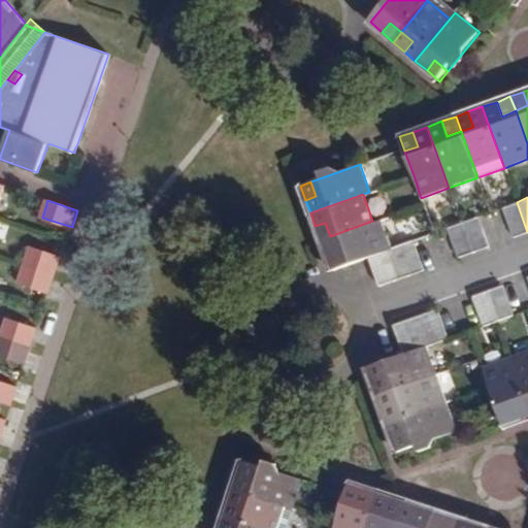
[(516,236),(527,232),(517,202),(504,206),(516,236)]
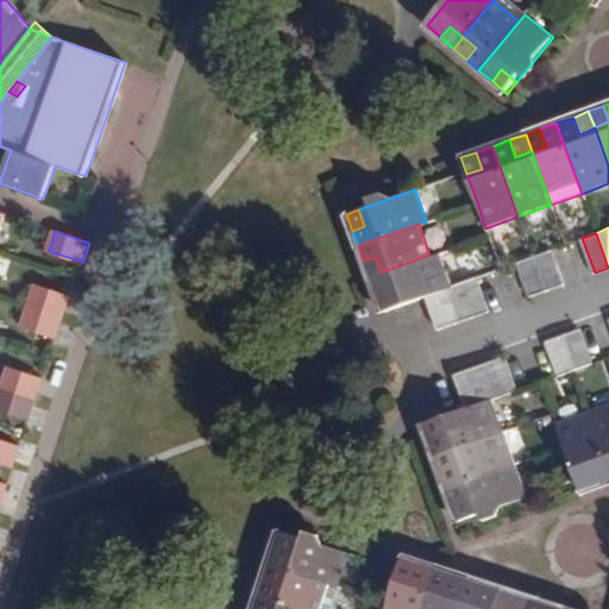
[(532,256),(545,292),(565,284),(552,249),(532,256)]
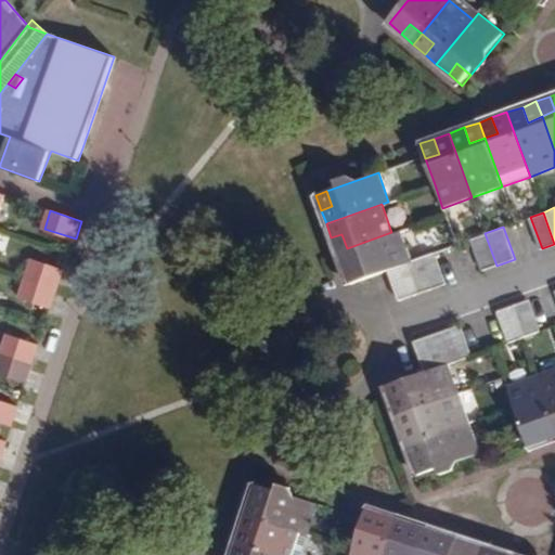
[(400,301),(415,296),(402,262),(410,260),(399,230),(391,232),(347,248),(352,262),(341,267),(348,284),(388,269),(400,301)]
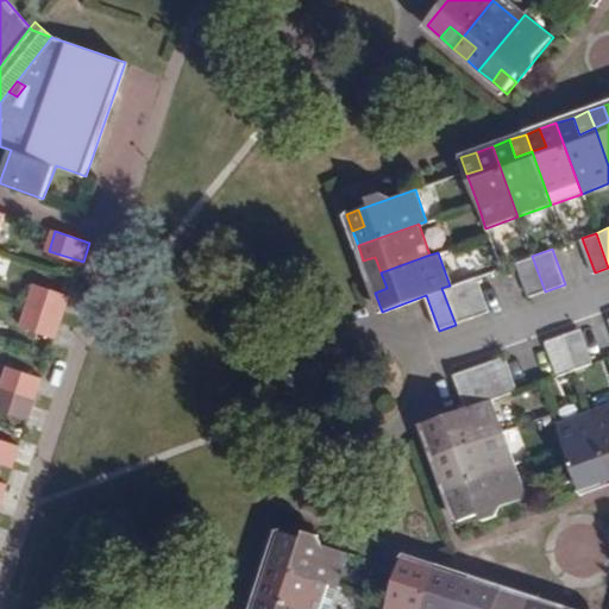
[(528,297),(545,292),(532,256),(515,262),(528,297)]
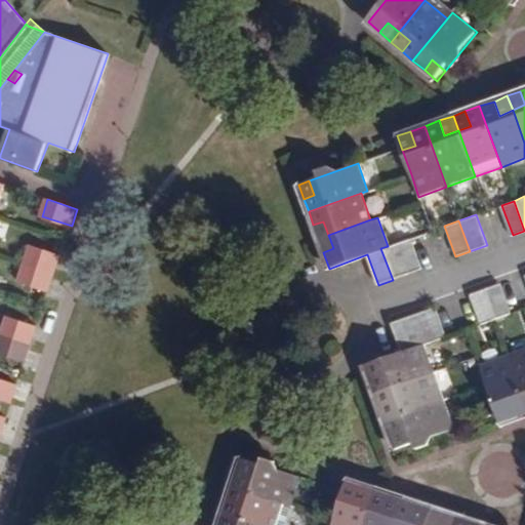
[(318,239),(328,235),(323,221),(313,225),(318,239)]
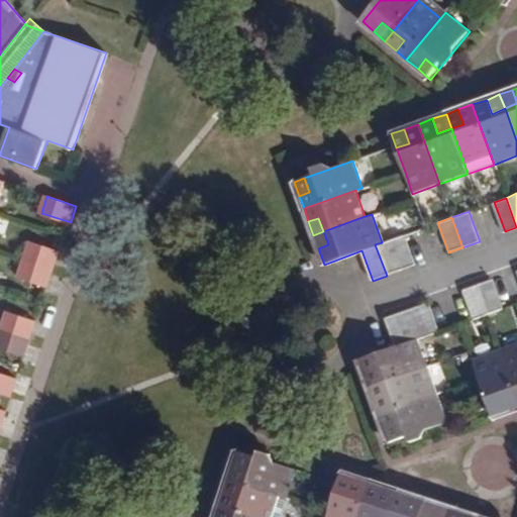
[(328,244),(323,231),(313,235),(318,248),(328,244)]
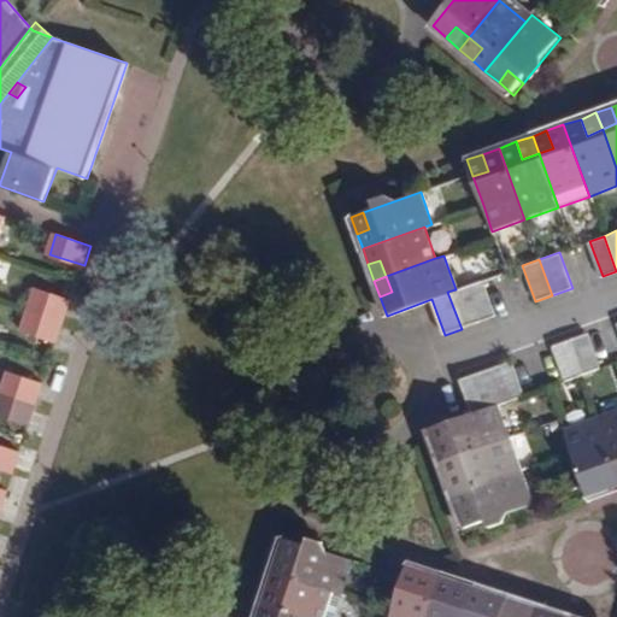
[(482,280),(466,285),(480,322),(495,316),(482,280)]
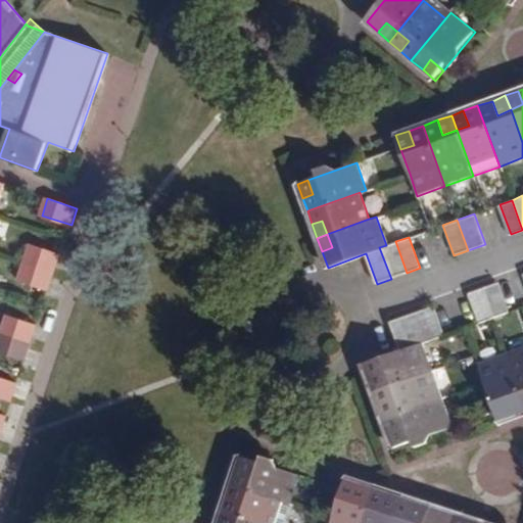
[(379,247),(391,279),(407,273),(395,241),(386,245),(379,247)]
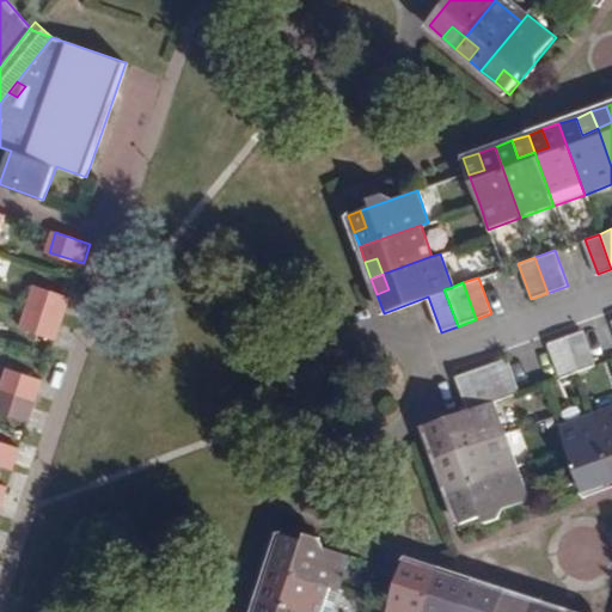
[(59,340),(72,298),(37,286),(23,328),(59,340)]
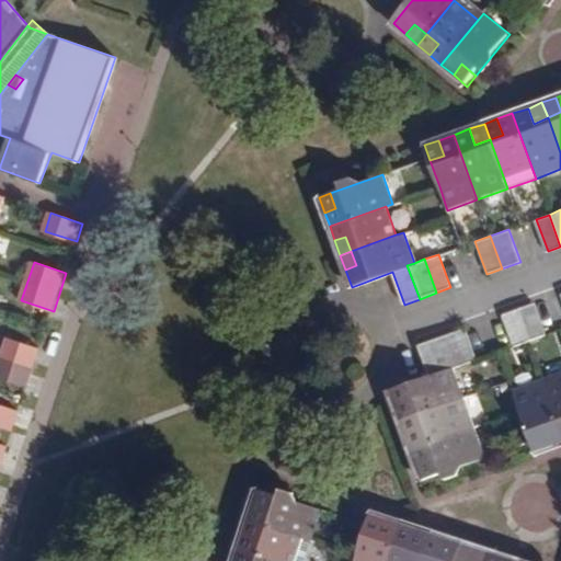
[(534,304),(517,309),(528,341),(547,334),(534,304)]
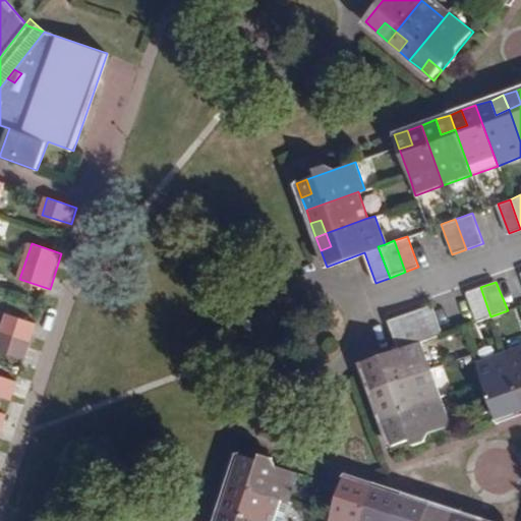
[(490,316),(480,287),(466,292),(476,322),(490,316)]
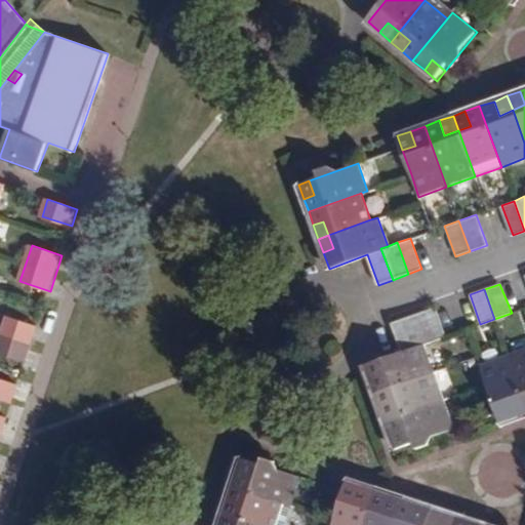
[(421,311),(433,341),(447,336),(436,307),(421,311)]
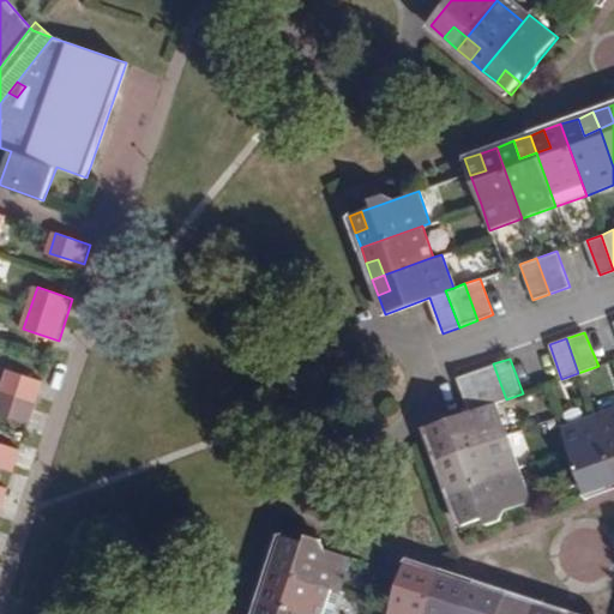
[(488,405),(497,403),(506,399),(493,363),(475,371),(488,405)]
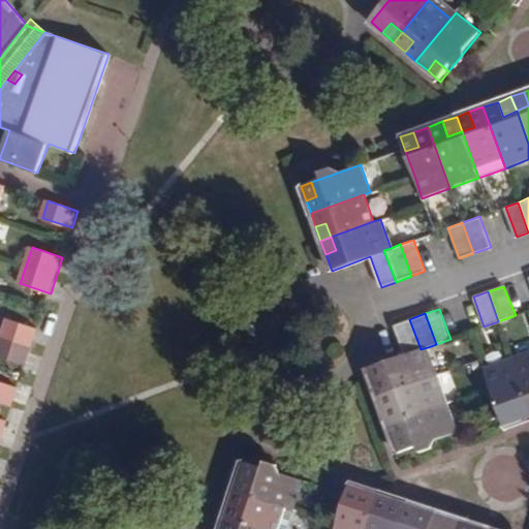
[(0,358),(26,366),(39,329),(8,318),(0,343),(0,358)]
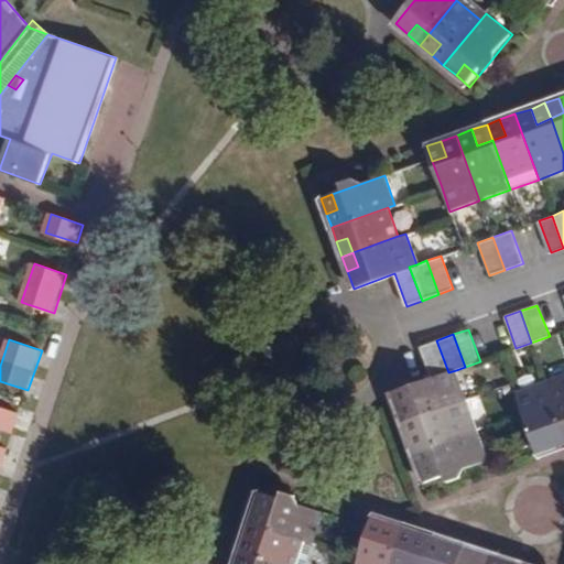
[(467,400),(456,370),(448,372),(436,340),(420,347),(432,378),(390,393),(397,409),(409,403),(414,420),(467,400)]
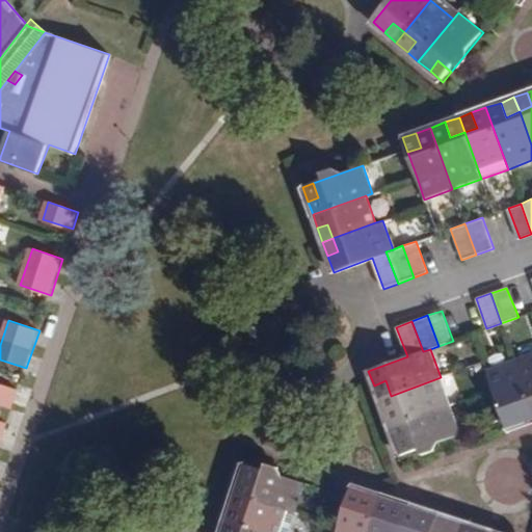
[(531,354),(515,361),(531,405),(531,354)]
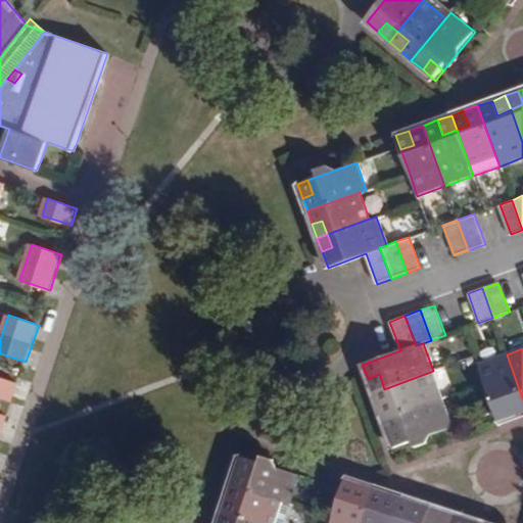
[(522,414),(522,398),(507,354),(479,365),(495,410),(510,405),(514,418),(522,414)]
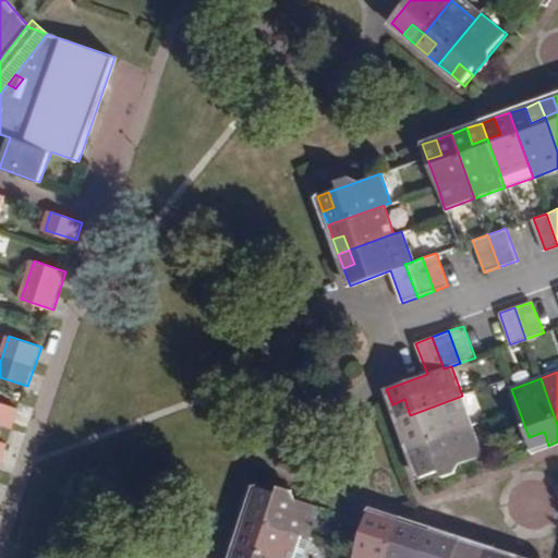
[(408,448),(473,424),(462,396),(410,415),(415,428),(402,433),(408,448)]
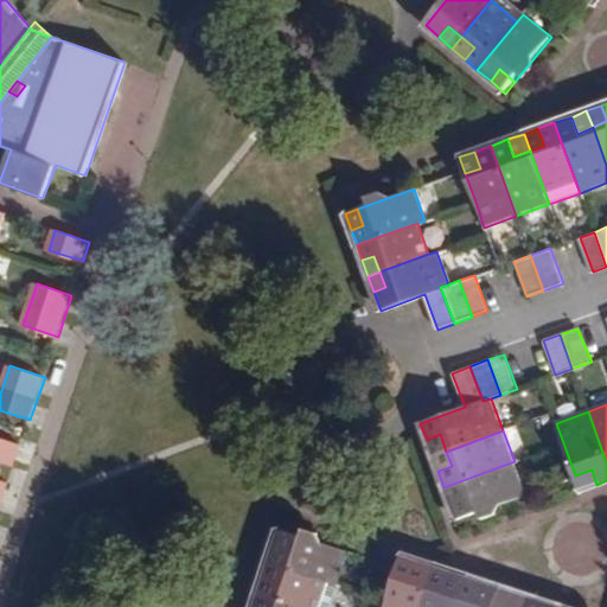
[(427,440),(432,457),(446,452),(440,434),(427,440)]
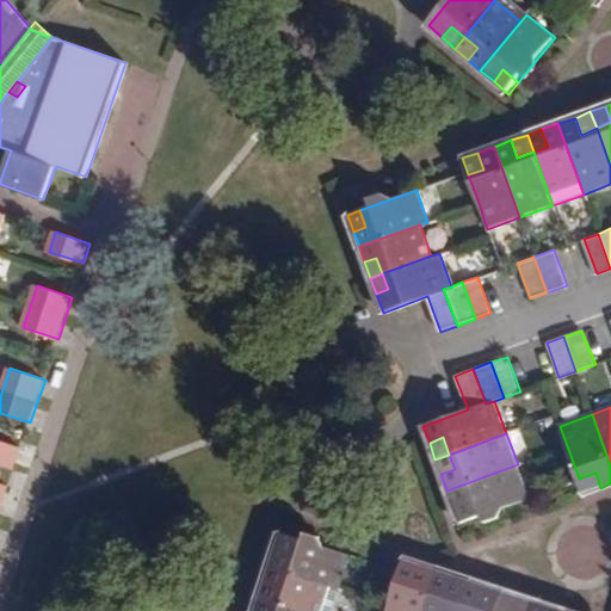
[(0,464),(14,469),(22,448),(0,440),(0,464)]
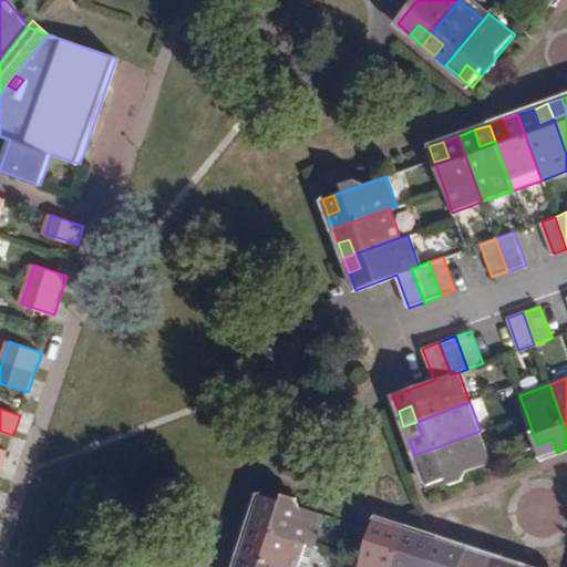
[(416,422),(403,426),(409,440),(422,435),(416,422)]
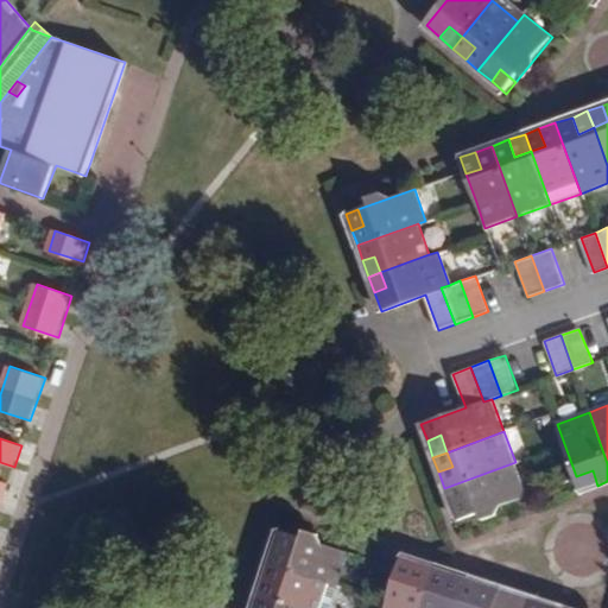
[(515,462),(444,488),(453,508),(464,504),(470,519),(529,496),(515,462)]
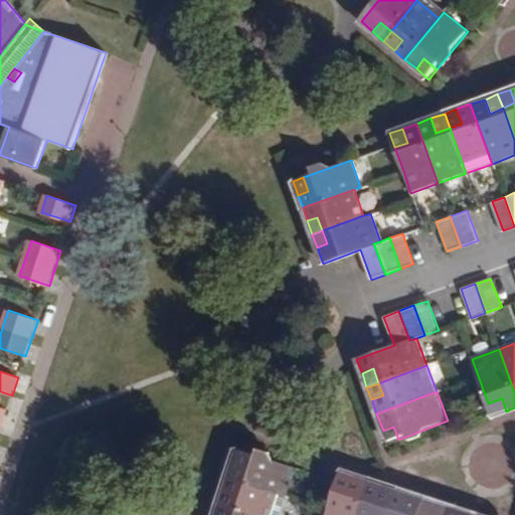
[(492,415),(506,411),(502,398),(488,403),(489,405),(492,415)]
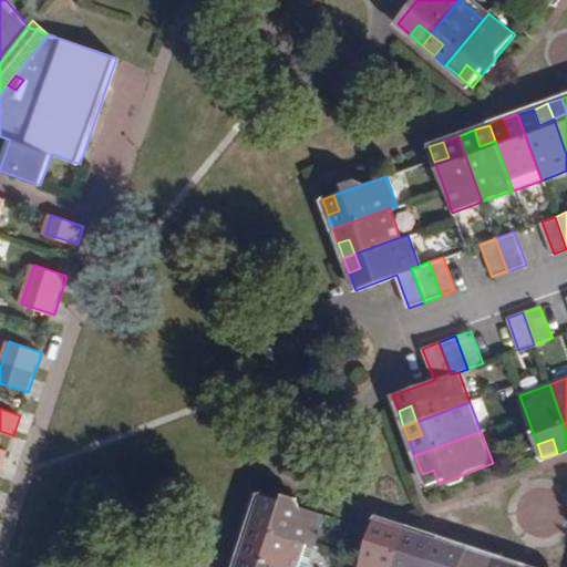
[(0,470),(2,471),(9,450),(0,446),(0,470)]
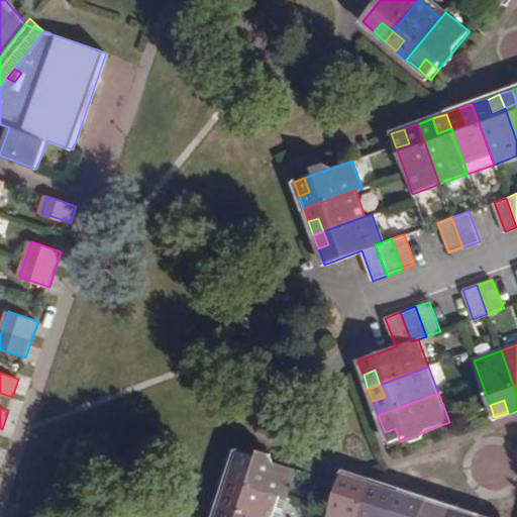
[(395,428),(385,432),(389,444),(400,441),(395,428)]
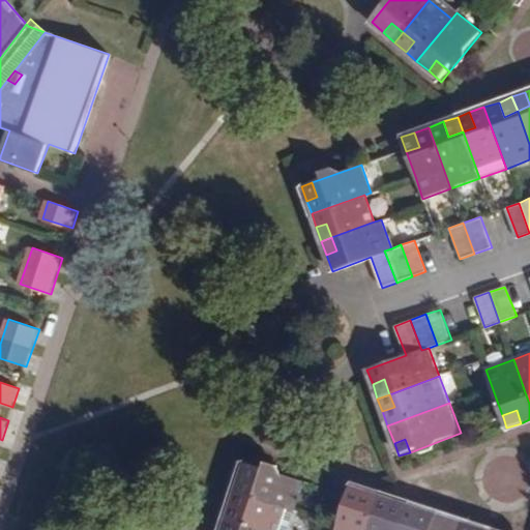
[(248,477),(253,466),(242,462),(239,475),(248,477)]
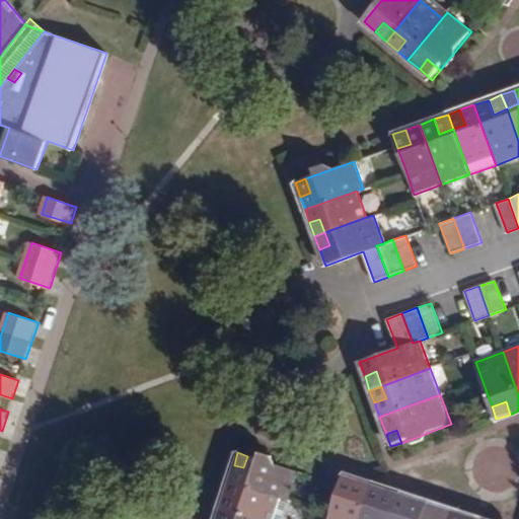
[(234,465),(229,480),(279,497),(289,500),(297,472),(247,456),(243,467),(234,465)]
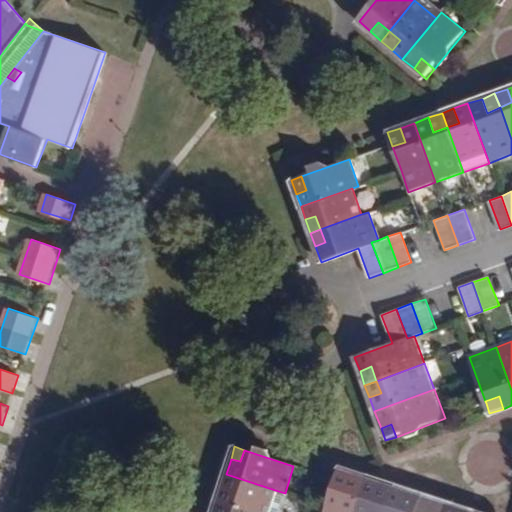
[(347,483),(351,471),(341,468),(337,480),(347,483)]
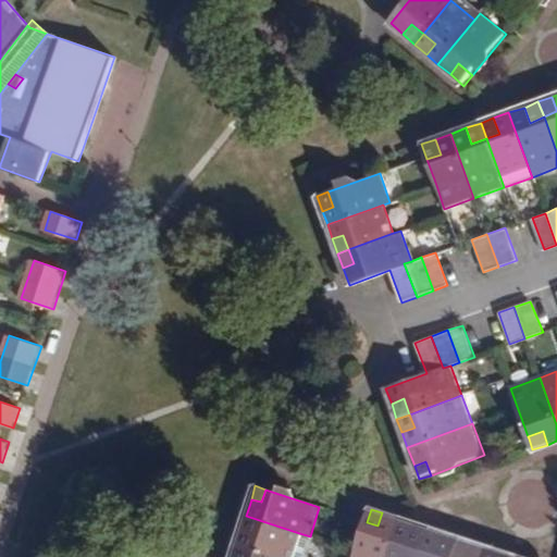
[(386,556),(399,518),(382,512),(378,525),(367,522),(357,552),(355,556),(386,556)]
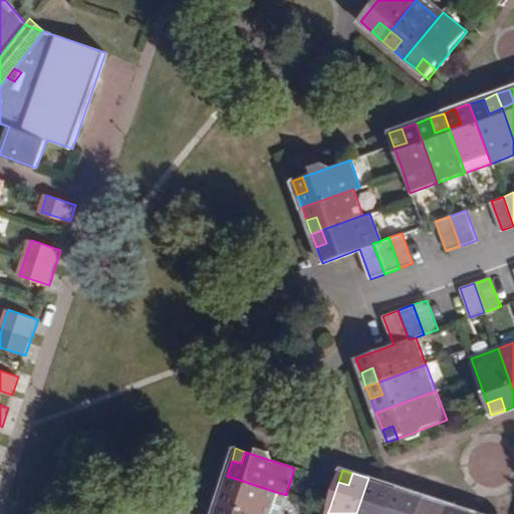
[(233,492),(228,507),(251,513),(268,513),(276,492),(227,476),(223,488),(233,492)]
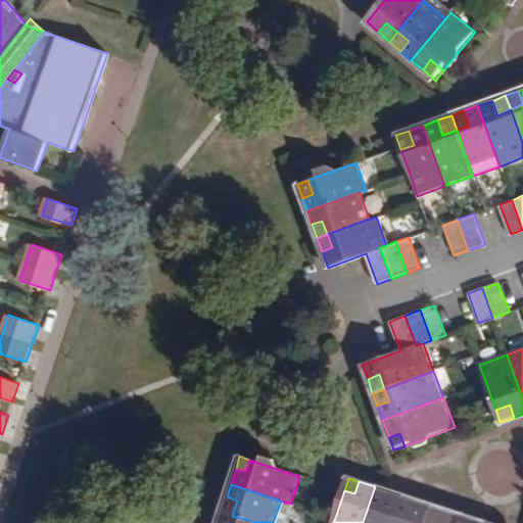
[(387,491),(375,486),(363,522),(393,522),(398,508),(384,504),(387,491)]
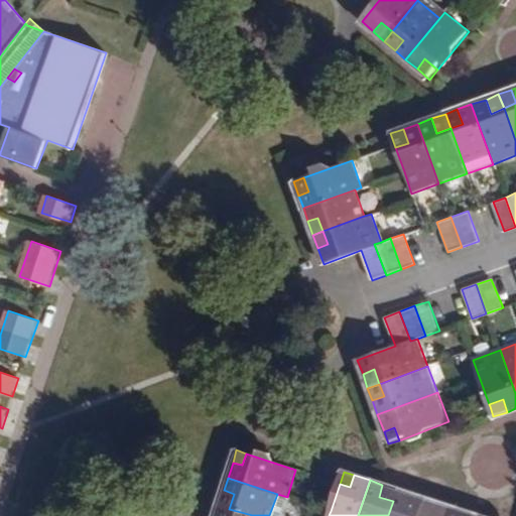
[(393,501),(397,490),(382,485),(379,497),(393,501)]
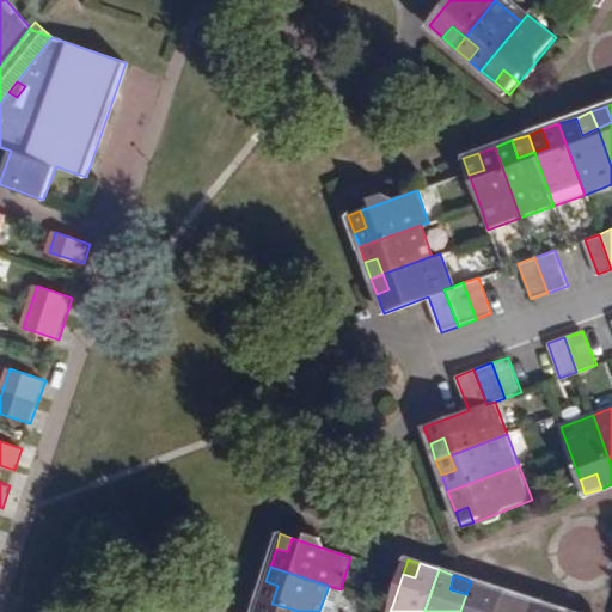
[(265,581),(259,599),(271,604),(277,586),(265,581)]
